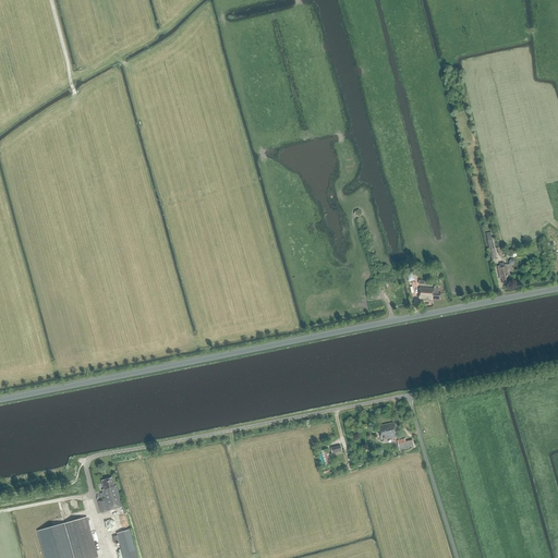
[(489,232),(486,233),(492,259),(496,258),(495,253),(494,247),(493,249),(490,240),(492,240),(489,232)]
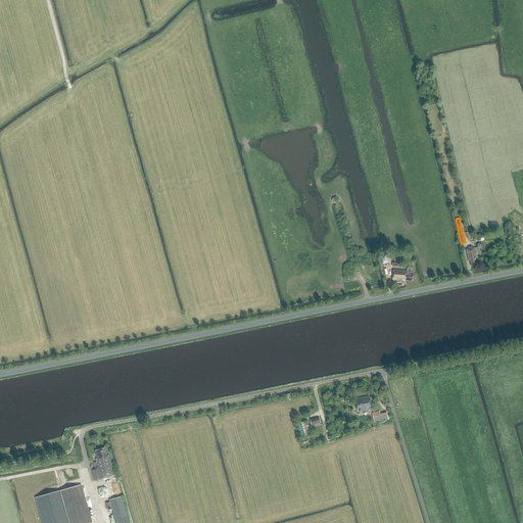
[(475,259),(476,258),(477,260),(478,259),(479,259),(479,258),(480,257),(480,256),(480,255),(480,254),(480,251),(479,248),(479,247),(478,247),(477,247),(474,248),(472,249),(472,246),(468,247),(468,250),(466,250),(468,260),(470,260),(471,267),(476,266),(475,259)]
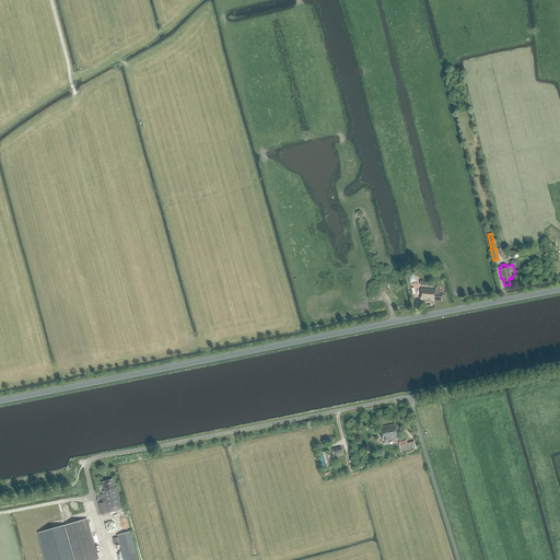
[(416,281),(413,272),(407,275),(409,283),(416,281)]
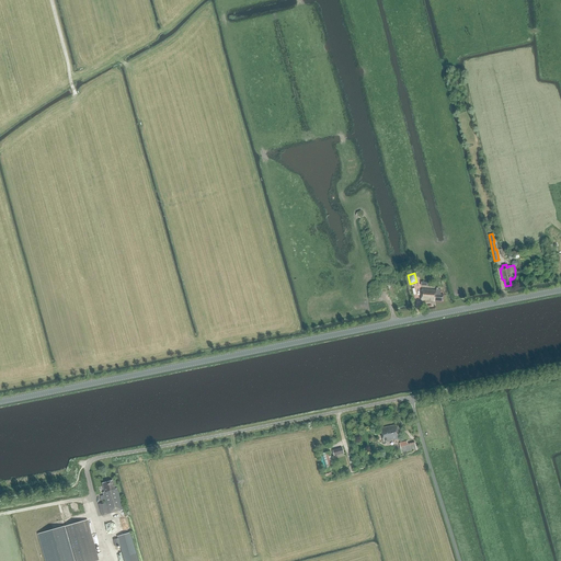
[(443,295),(441,295),(441,289),(422,288),(421,302),(435,304),(435,301),(443,302),(443,295)]
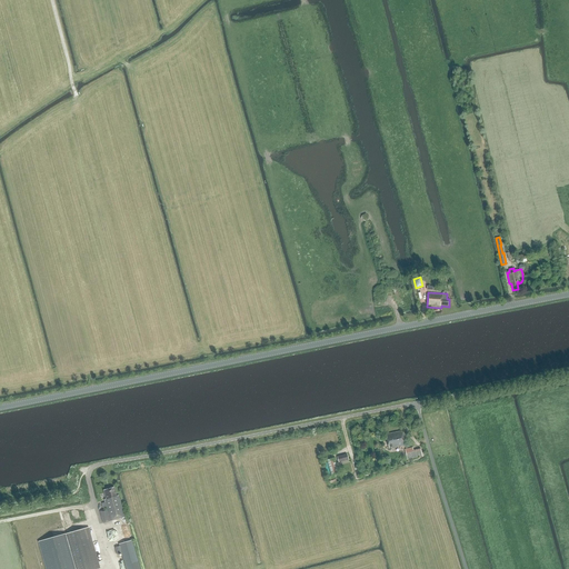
[(391,448),(405,446),(403,440),(405,440),(402,431),(386,435),(388,448),(389,448),(389,451),(391,451),(391,448)]
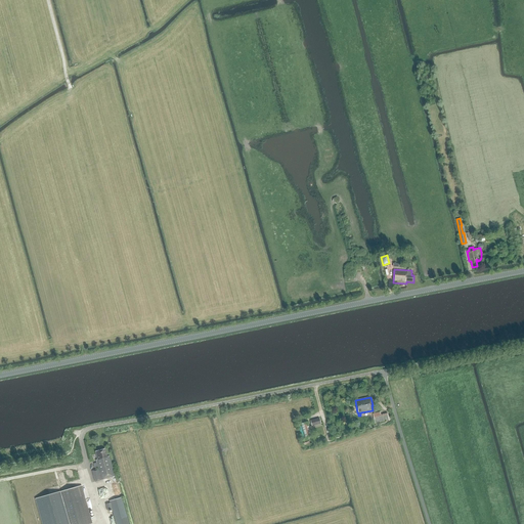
[(381,415),(380,412),(373,413),(375,423),(389,420),(387,413),(381,415)]
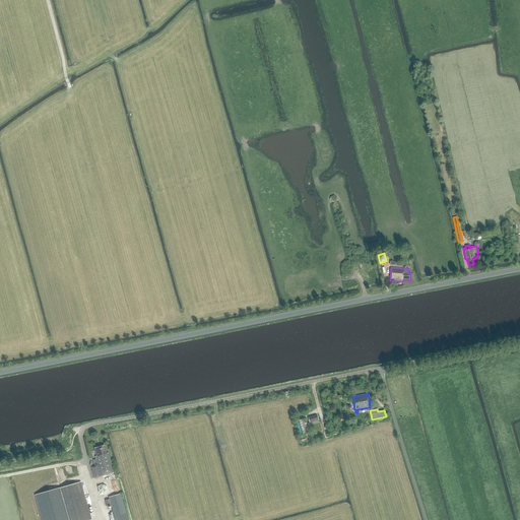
[(310,434),(306,418),(299,420),(303,436),(310,434)]
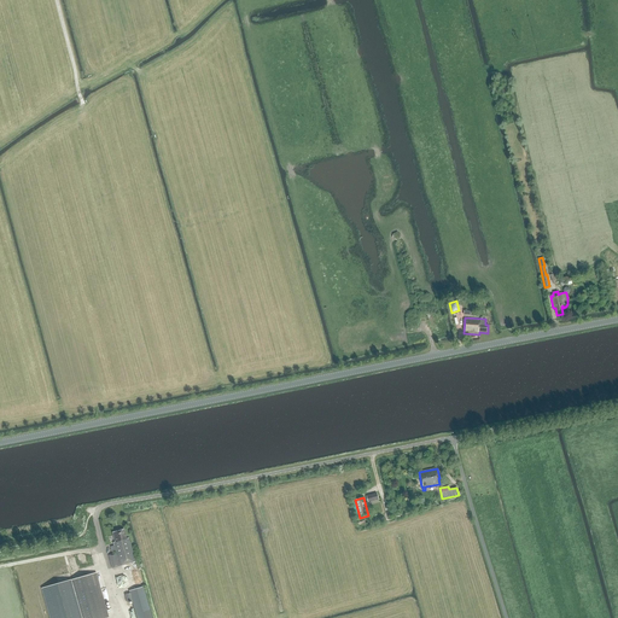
[(124,530),(112,532),(115,542),(114,543),(114,546),(111,547),(112,553),(116,552),(117,553),(112,554),(111,552),(108,552),(112,569),(135,561),(129,538),(127,540),(124,530)]
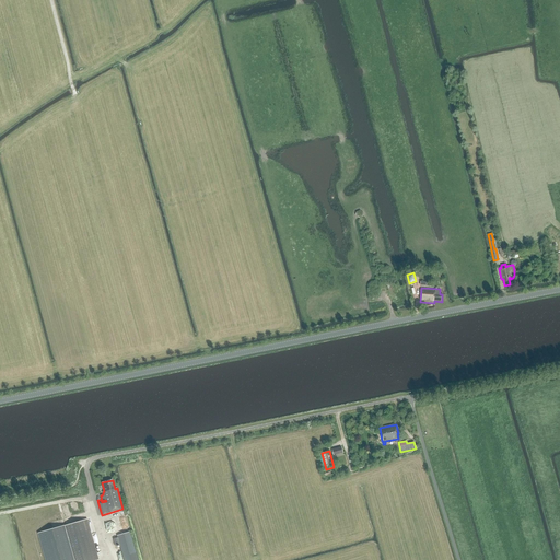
[(95,559),(98,559),(88,518),(37,533),(45,559),(95,559)]
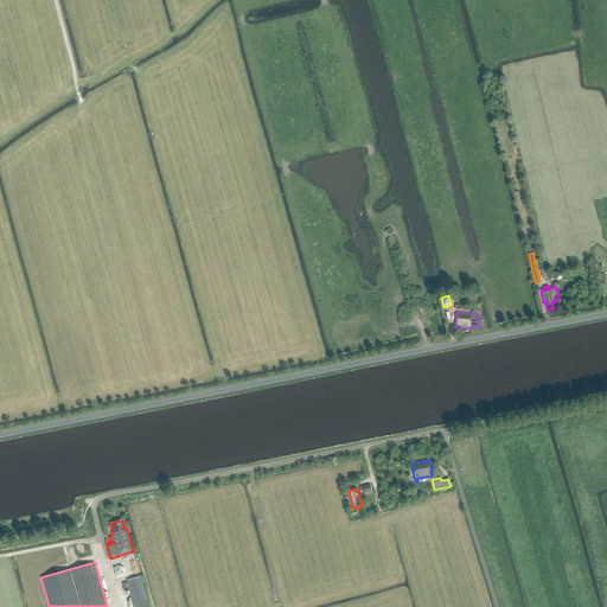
[(148,606),(140,576),(127,581),(127,582),(122,585),(125,592),(129,590),(133,606),(148,606)]
